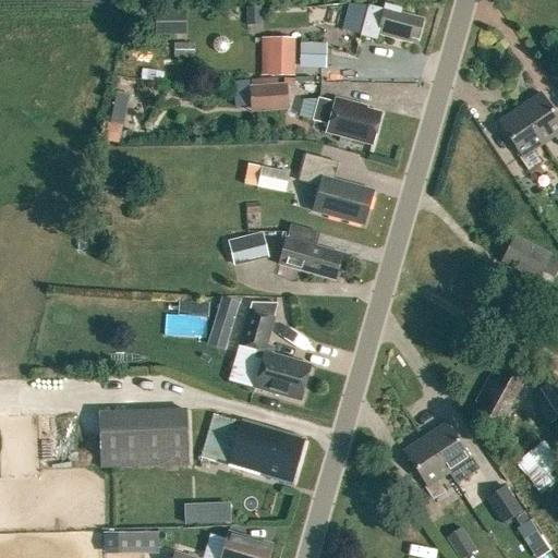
[(399,15),(400,10),(385,5),(383,11),(368,8),(361,37),(376,41),(378,35),(408,43),(410,38),(416,39),(421,22),(399,15)]
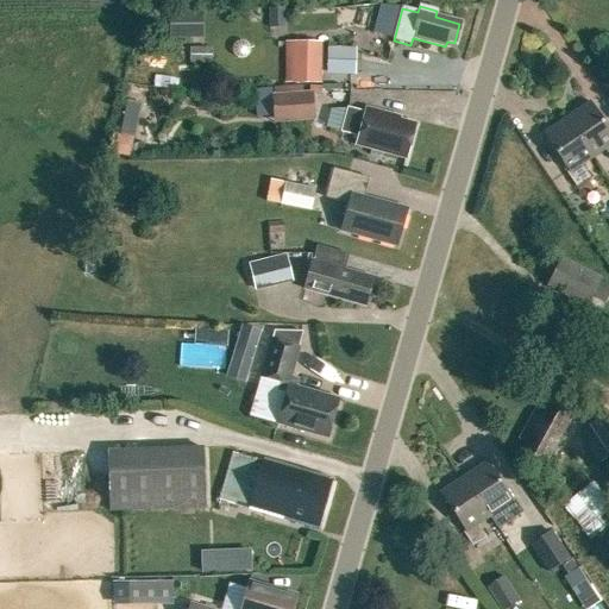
[(283,8),(268,8),(269,27),(284,27),(283,8)]
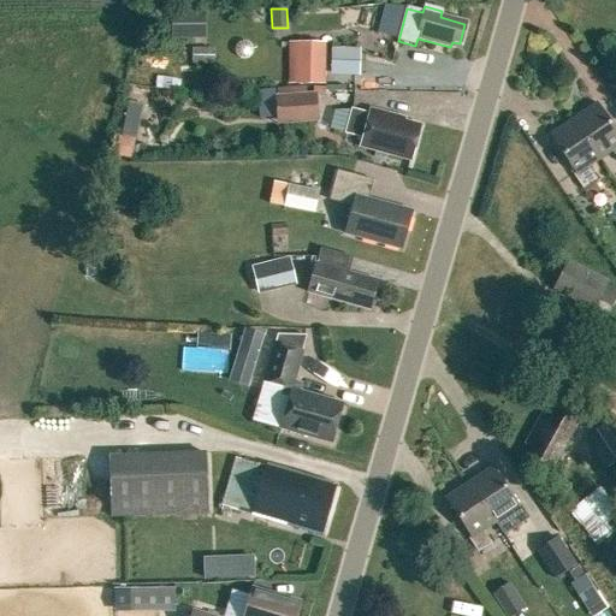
[(171,13),(172,37),(197,37),(197,13),(171,13)]
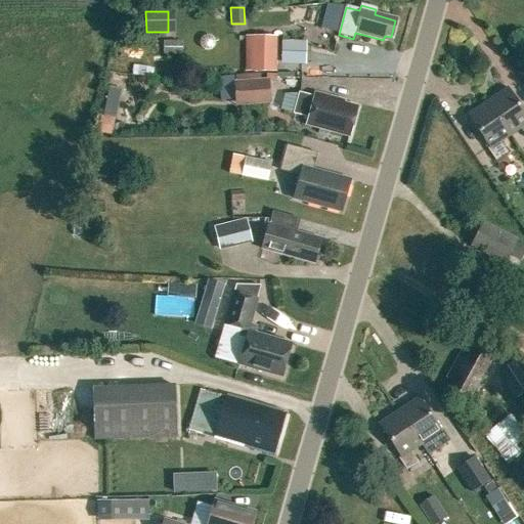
[(277,71),(278,35),(252,34),(252,70),(277,71)]
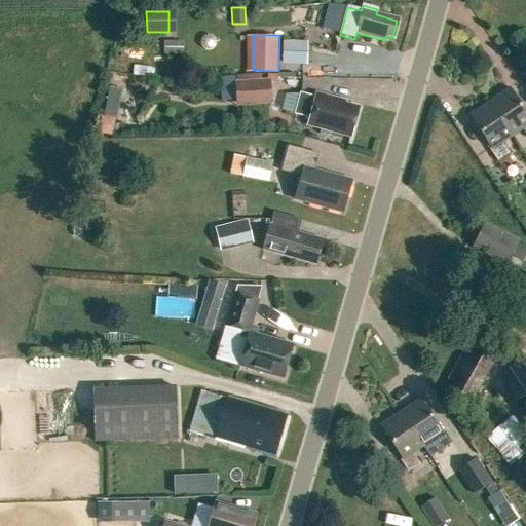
[(183,40),(163,40),(164,55),(183,55),(183,40)]
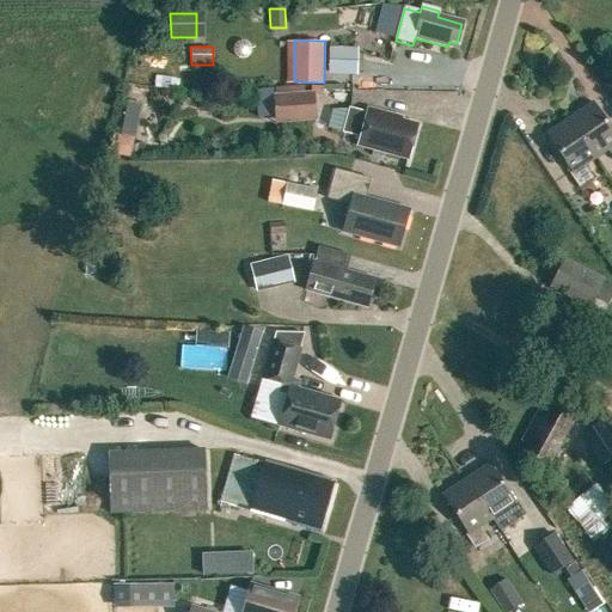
[(353,50),(329,49),(328,73),(352,74),(353,50)]
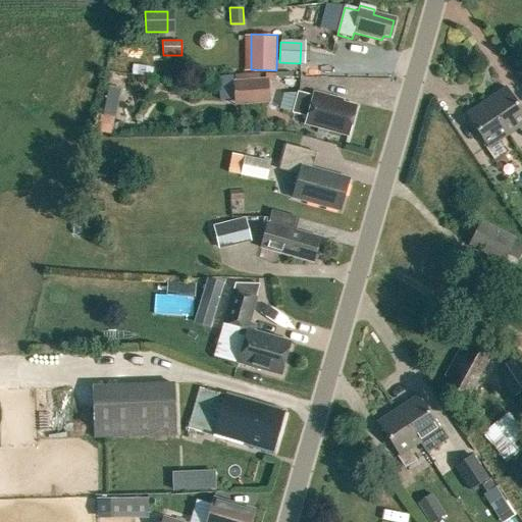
[(268,97),(267,80),(233,82),(235,99),(268,97)]
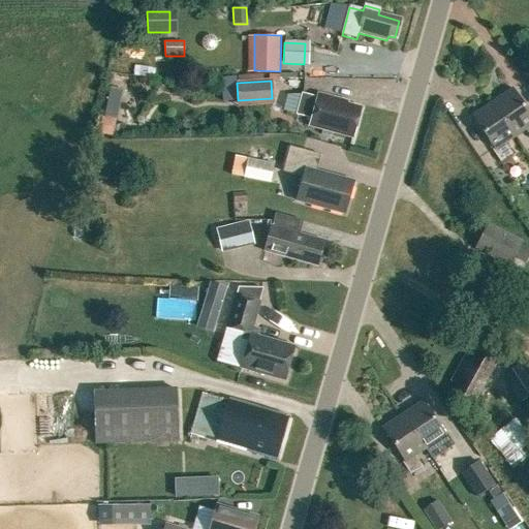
[(115,85),(109,114),(122,117),(128,88),(115,85)]
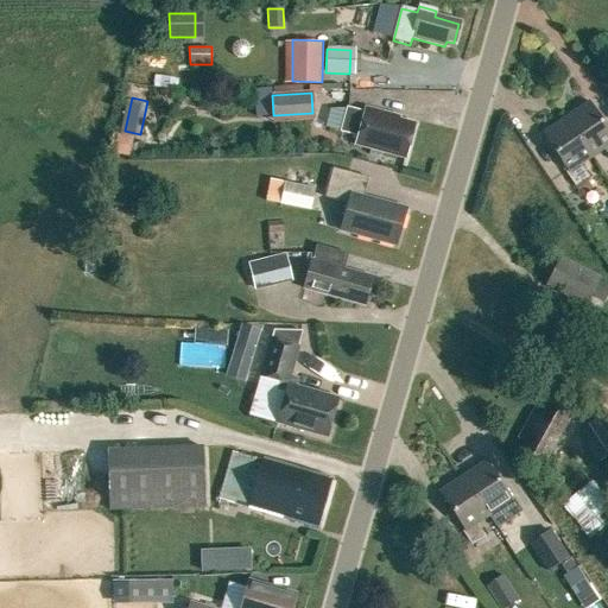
[(565,116),(591,156),(603,149),(607,154),(607,130),(589,101),(565,116)]
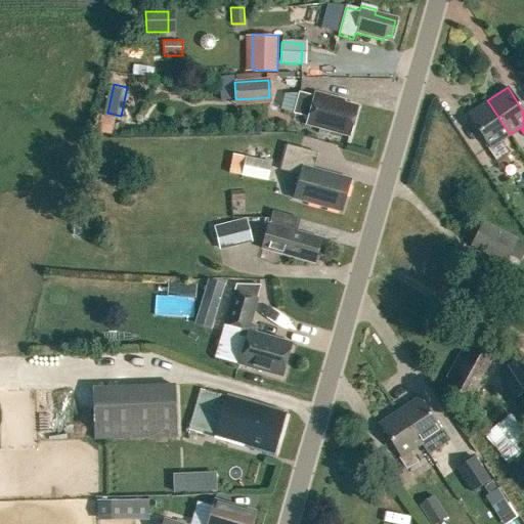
[(333,98),(314,93),(313,98),(299,94),(294,114),(308,118),(306,126),(349,137),(357,107),(332,100),(333,98)]
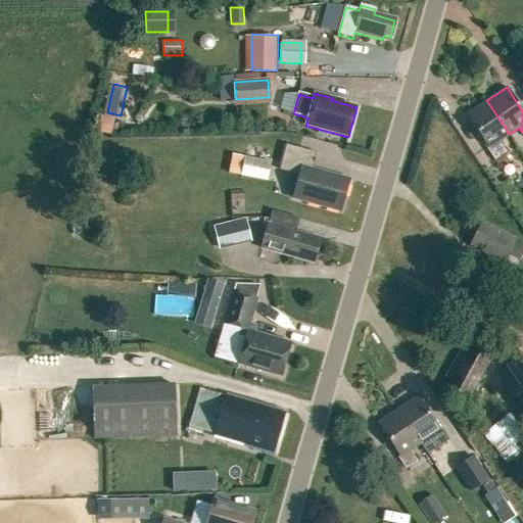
[(498,141),(509,134),(486,100),(466,113),(488,147),(486,148),(494,159),(506,151),(498,141)]
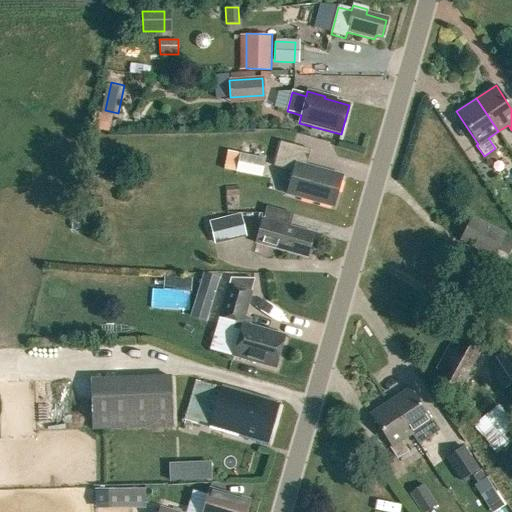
[(108,130),(112,115),(96,112),(92,127),(108,130)]
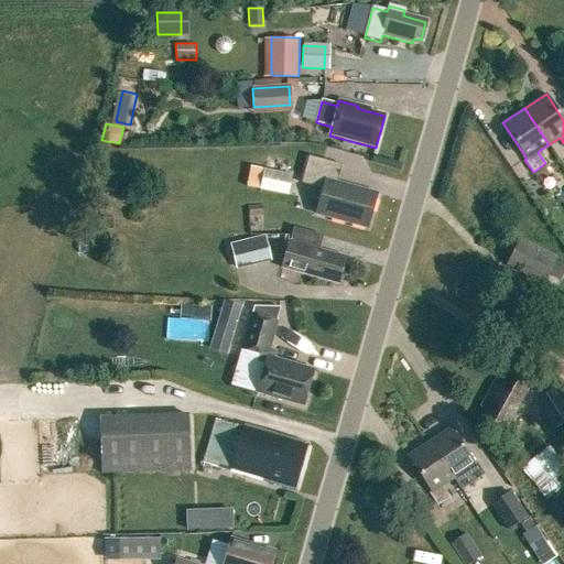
[(367,228),(377,195),(336,184),(342,165),(308,156),(301,184),(322,190),(315,214),(367,228)]
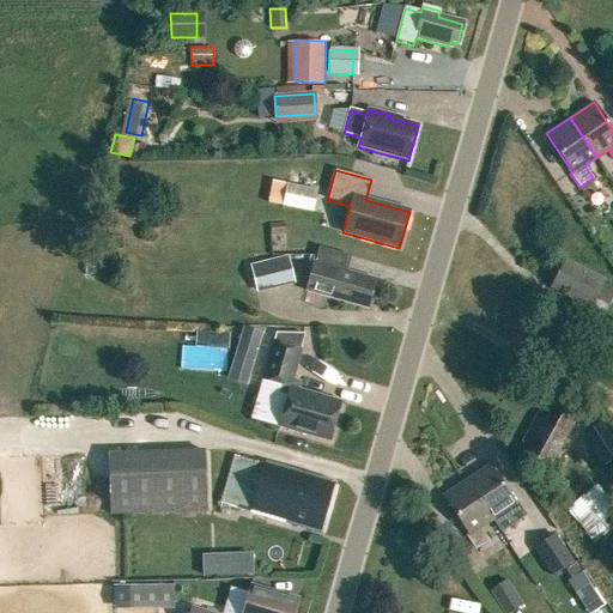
[(313,211),(317,189),(286,182),(283,205),(313,211)]
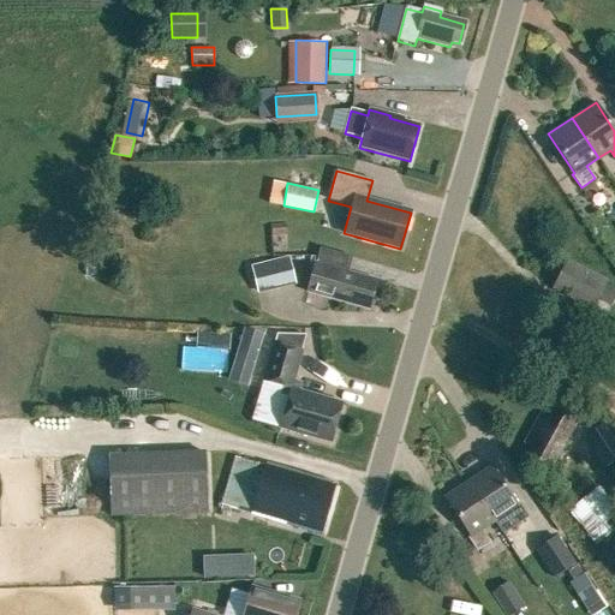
[(368,310),(376,281),(347,273),(352,258),(320,249),(310,280),(334,286),(330,299),(368,310)]
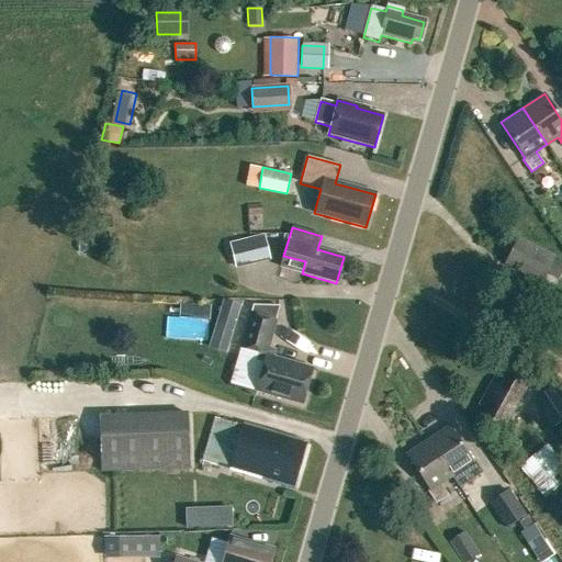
[(236,267),(269,258),(263,234),(229,242),(236,267)]
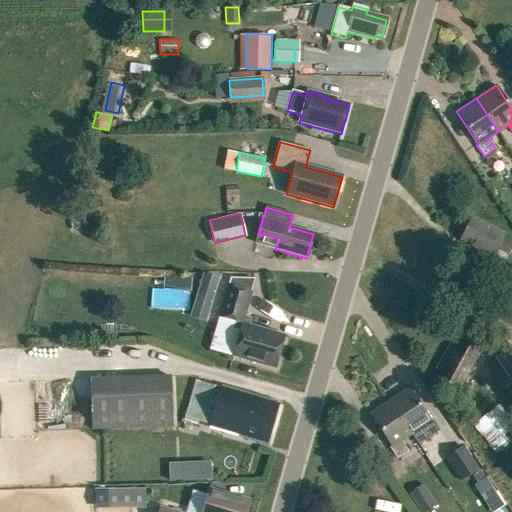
[(508,255),(511,246),(511,238),(472,218),(460,241),(492,258),(497,249),(508,255)]
